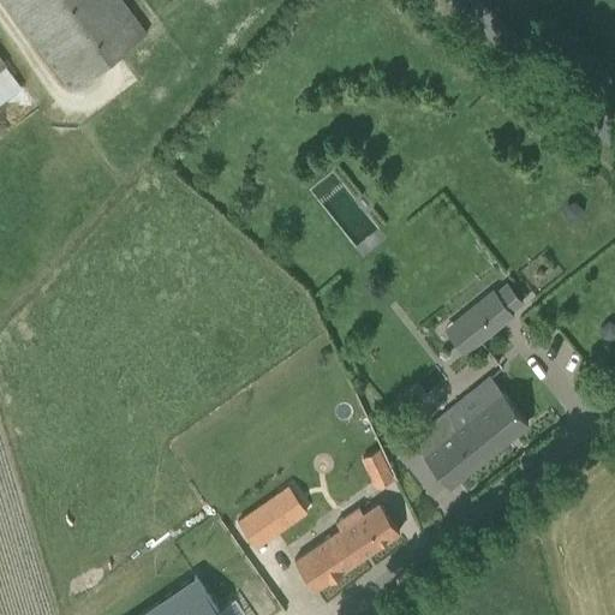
[(145,33),(120,0),(4,0),(71,89),(145,33)]
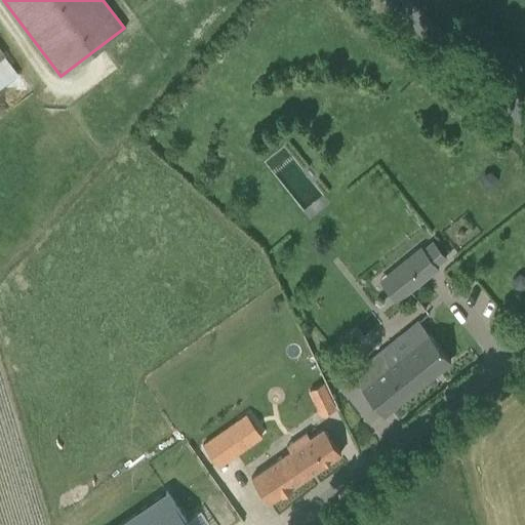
[(420,248),(379,281),(397,301),(438,268),(437,267),(446,258),(432,241),(421,249),(420,248)]
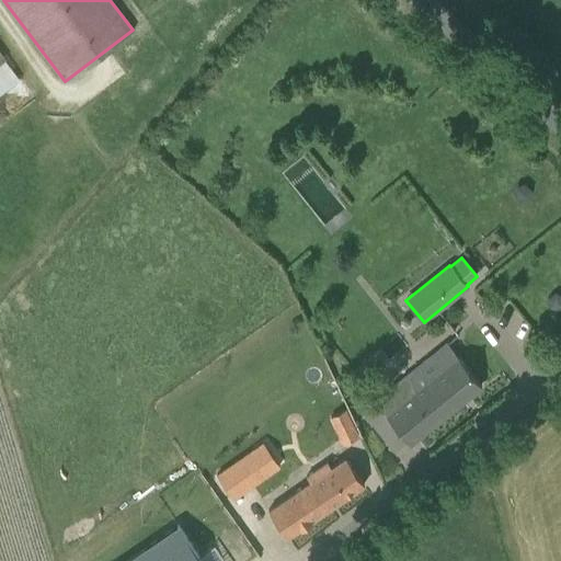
[(408,443),(480,385),(456,356),(446,344),(375,401),(408,442),(408,443)]
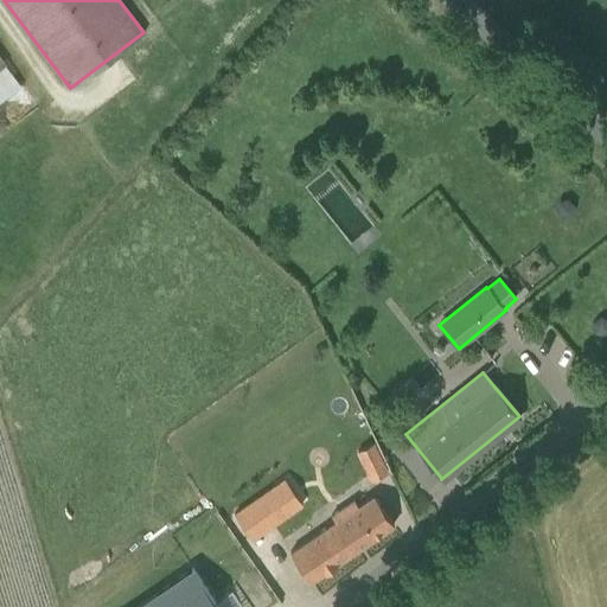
[(349,465),(358,485),(369,479),(371,481),(388,473),(374,445),(356,453),(359,459),(349,465)]
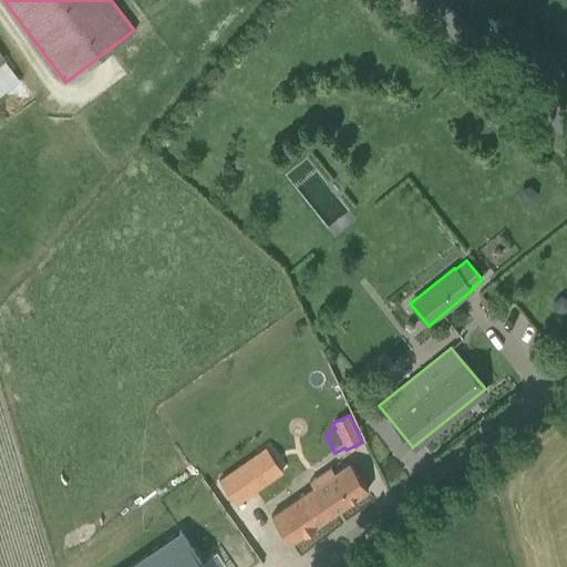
[(218,480),(223,486),(210,495),(219,507),(232,500),(236,505),(282,472),(265,446),(218,480)]
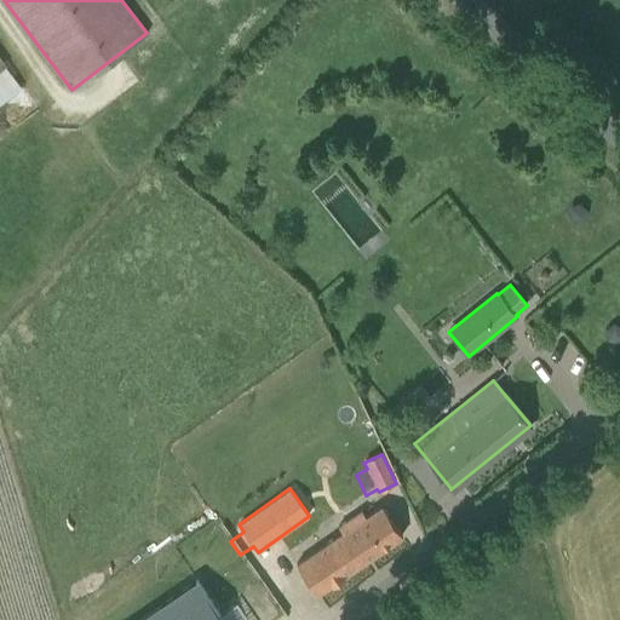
[(296,563),(316,593),(401,535),(380,506),(365,517),(362,514),(361,514),(359,510),(336,526),(340,533),(296,563)]
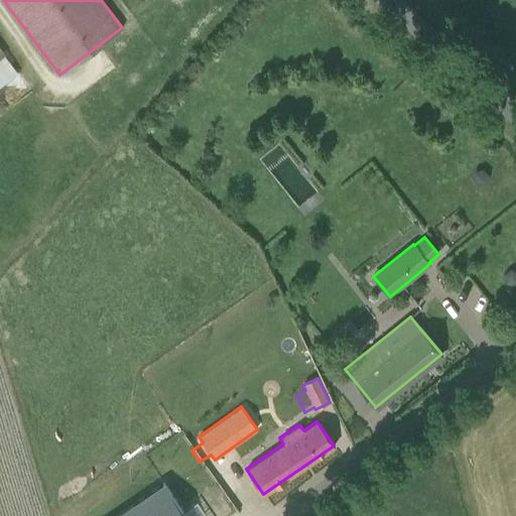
[(114,515),(185,515),(163,483),(114,515)]
